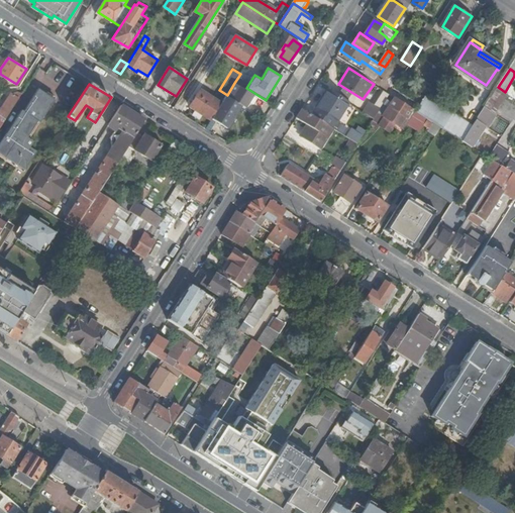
[(505,92),(498,87),(485,107),(488,109),(488,110),(495,114),(508,94),(505,92)]
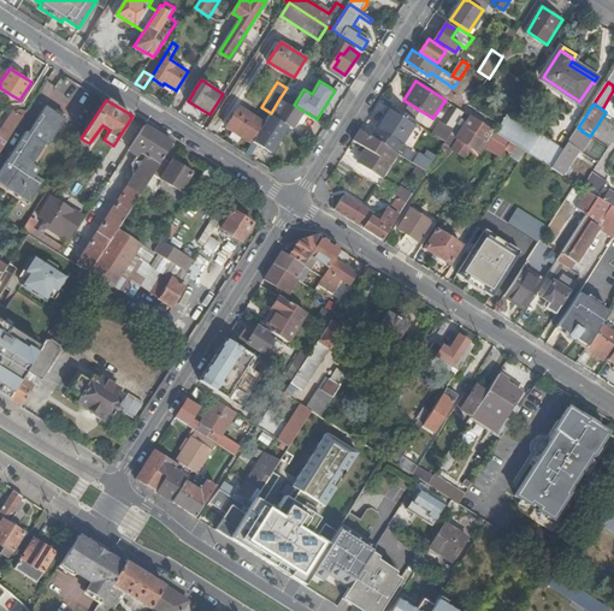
[(48,144),(65,117),(46,105),(29,131),(25,130),(0,167),(0,181),(29,201),(43,179),(35,175),(40,167),(33,162),(45,142),(48,144)]
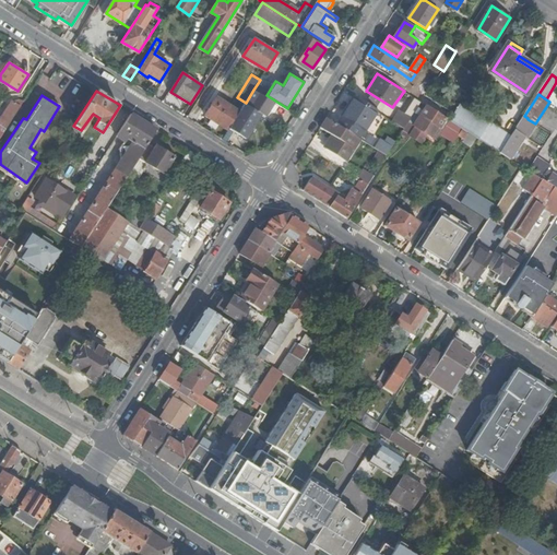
[(343,117),(365,131),(378,111),(356,96),(355,97),(343,117)]
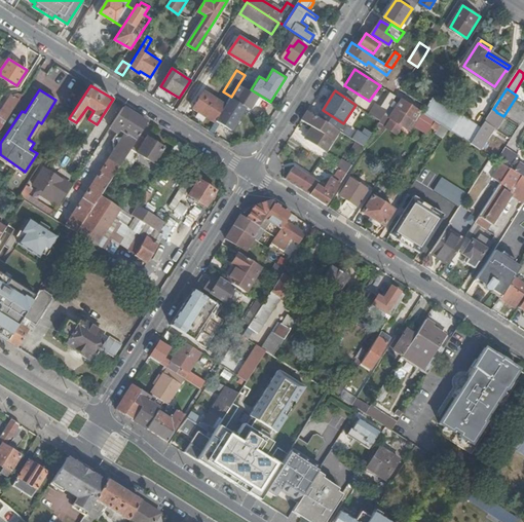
[(202,91),(192,107),(215,121),(216,120),(225,105),(202,91)]
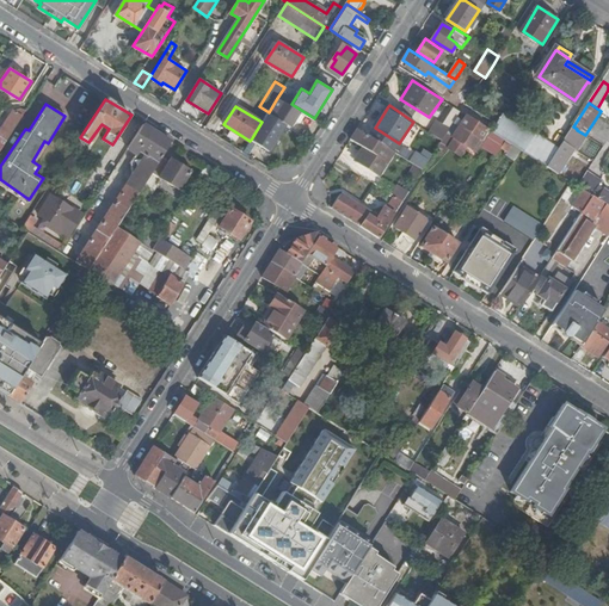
[(441,125),(436,123),(432,129),(446,137),(448,134),(455,123),(462,111),(454,106),(441,125)]
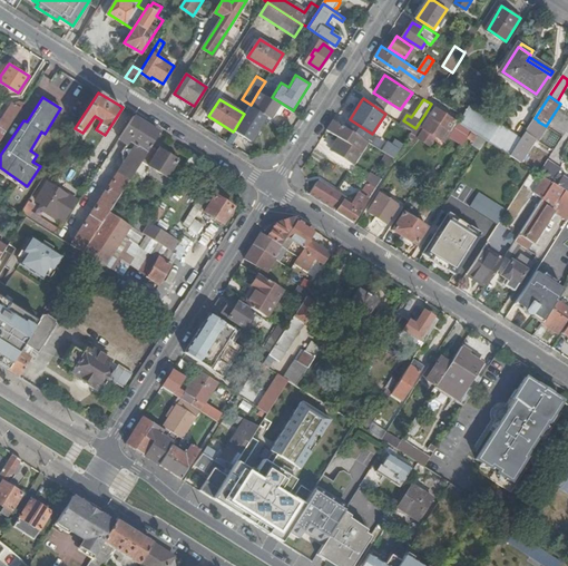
[(0,140),(21,108),(12,103),(0,119),(0,140)]
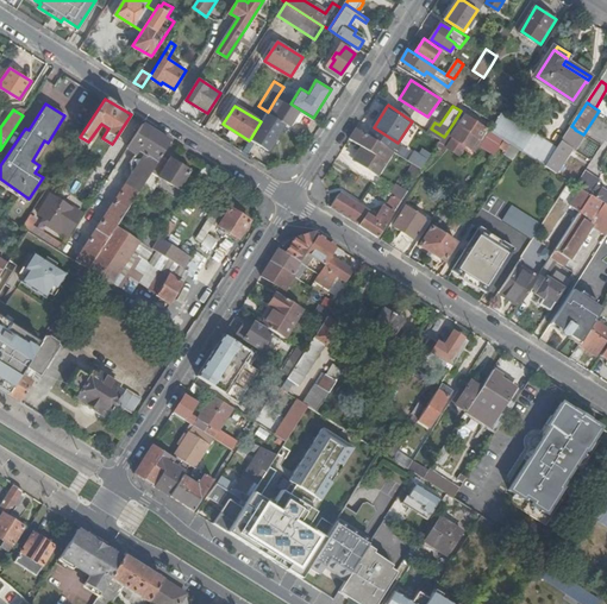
[(261,121),(250,139),(263,148),(271,133),(276,136),(283,124),(267,113),(261,121)]
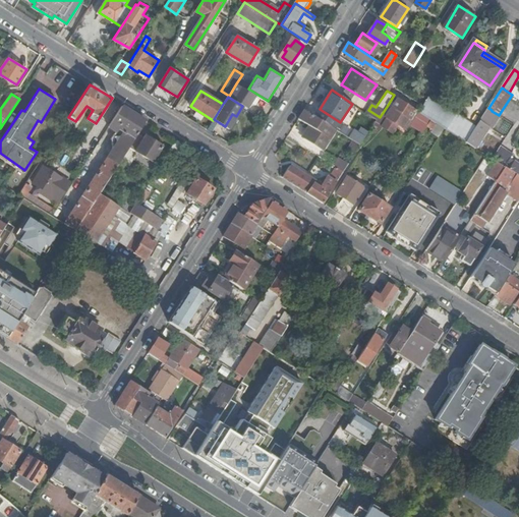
[(398,99),(392,108),(410,119),(416,110),(398,99)]
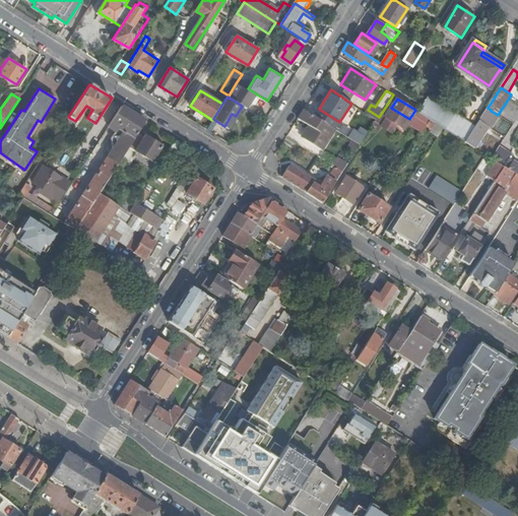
[(423,106),(418,112),(432,120),(444,128),(465,141),(474,127),(452,113),(428,99),(423,106)]
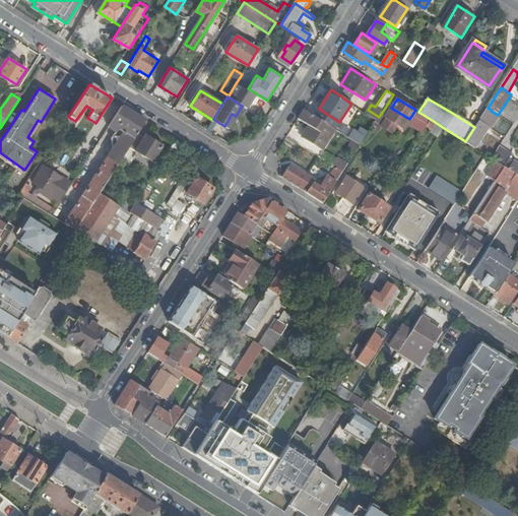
[(113,137),(113,146),(65,221),(76,229),(100,192),(129,145),(137,132),(145,119),(122,105),(112,121),(119,126),(113,137)]
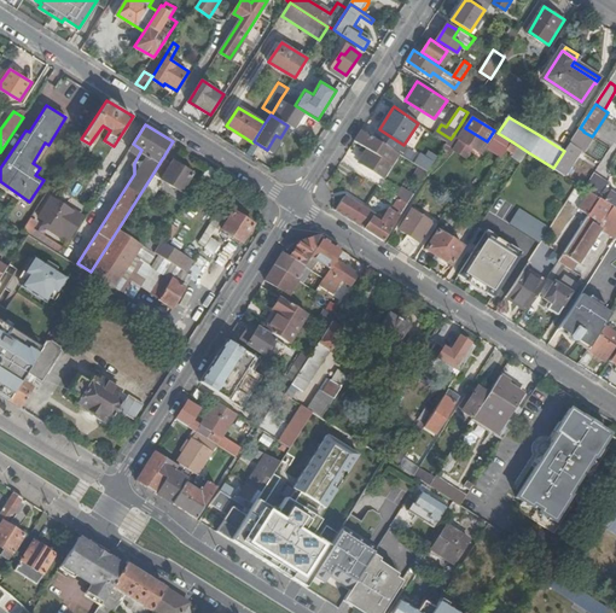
[(453,135),(480,152),(487,141),(465,128),(460,124),(453,135)]
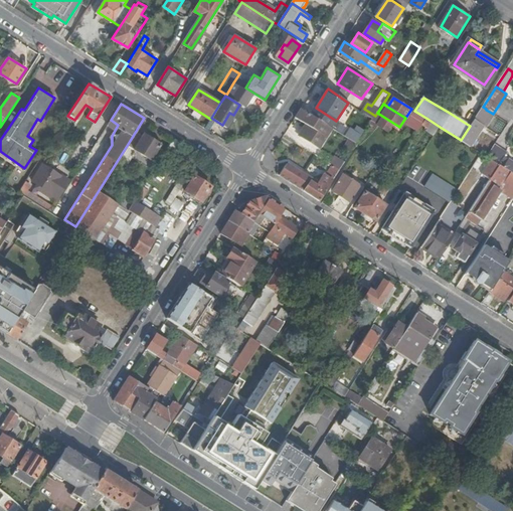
[(483,107),(470,126),(461,140),(470,146),(484,125),(487,127),(490,121),(481,116),(486,110),(486,109),(483,107)]
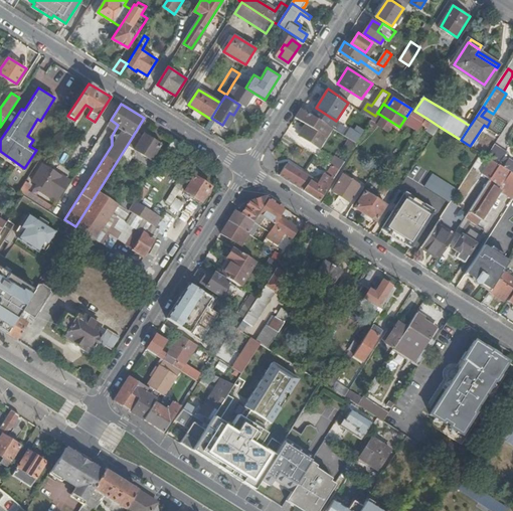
[(298,137),(318,150),(333,128),(302,108),(296,117),(306,124),(298,137)]
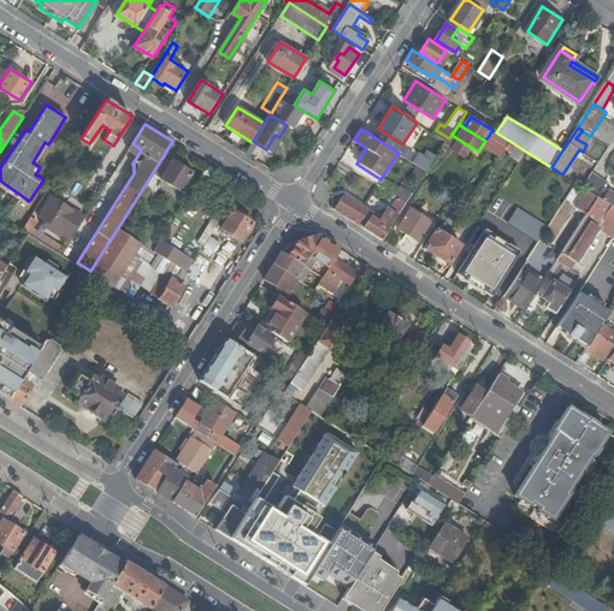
[(512,142),(496,132),(489,143),(486,148),(495,153),(499,148),(505,152),(512,142)]
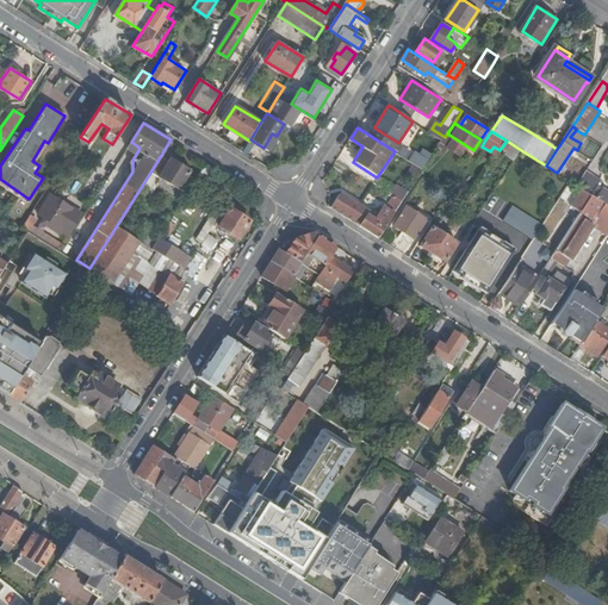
[(88,142),(80,137),(72,150),(80,155),(88,142)]
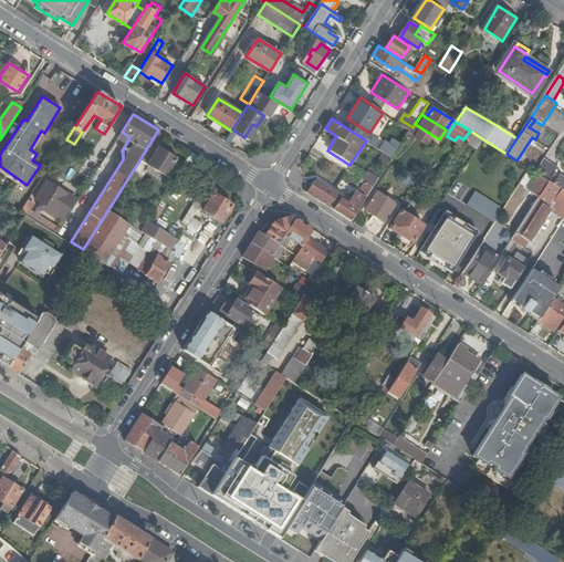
[(469,143),(467,145),(476,152),(483,139),(470,131),(463,139),(469,143)]
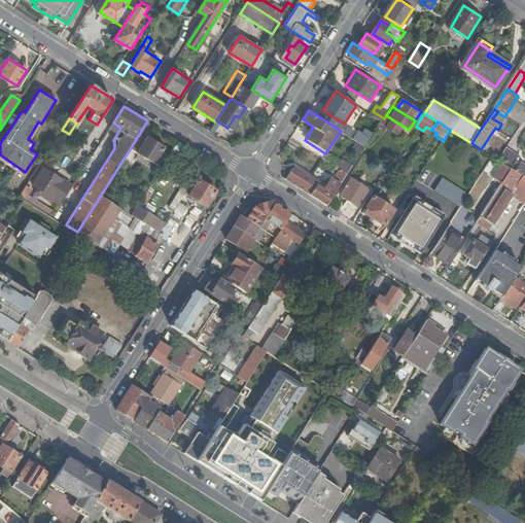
[(139,134),(131,147),(155,163),(165,147),(147,137),(146,138),(139,134)]
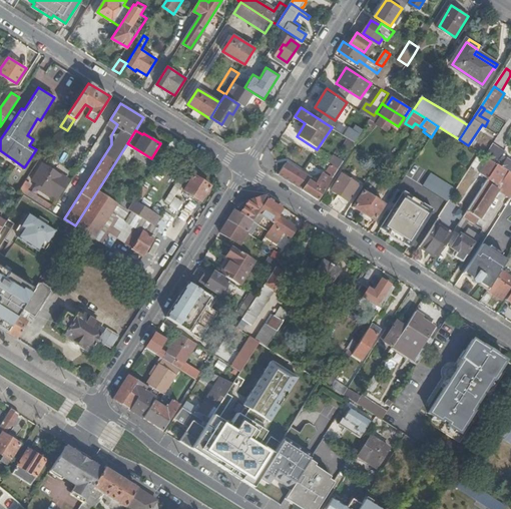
[(351,132),(348,137),(357,143),(359,138),(351,132)]
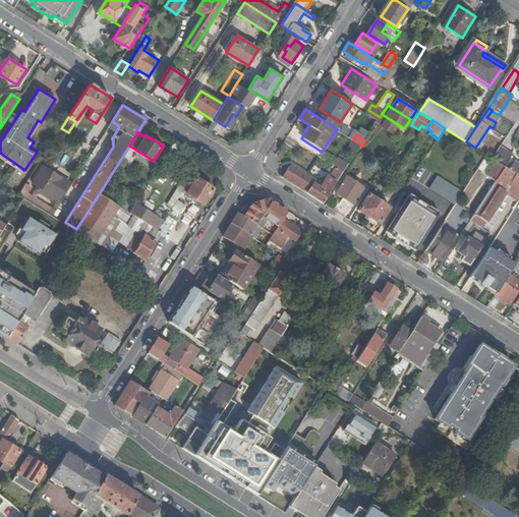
[(185,145),(175,138),(167,153),(177,159),(185,145)]
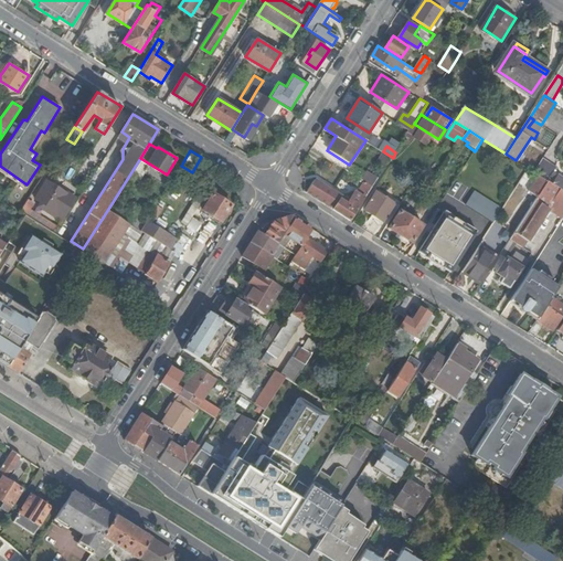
[(393,158),(383,151),(374,162),(385,169),(393,158)]
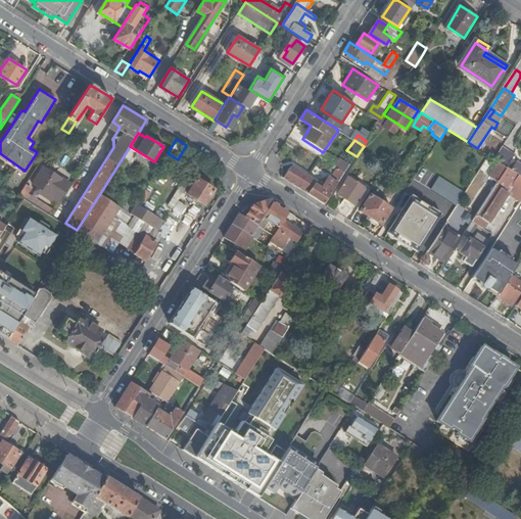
[(514,156),(502,149),(495,159),(500,161),(508,167),(520,175),(520,163),(513,158),(514,156)]
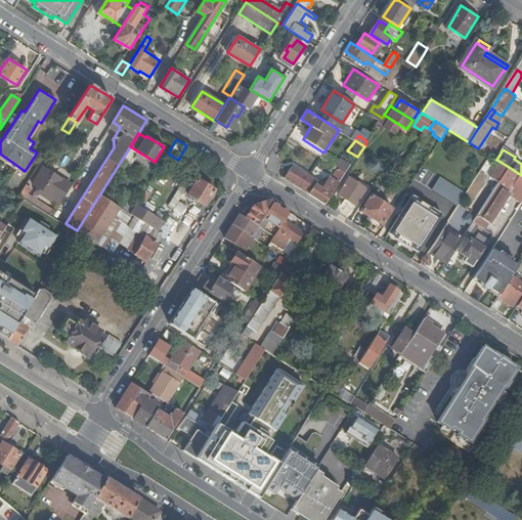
[(501,162),(490,177),(498,182),(509,167),(501,162)]
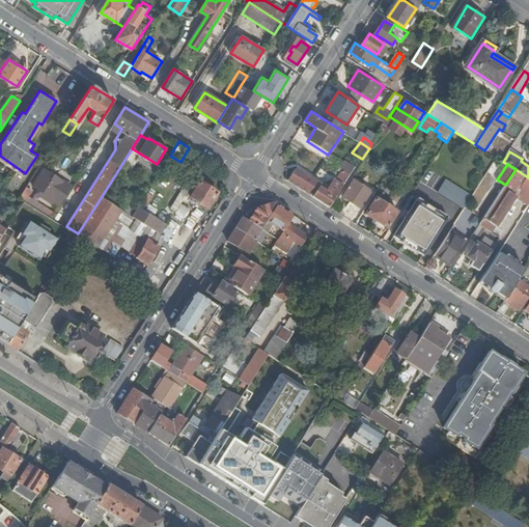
[(60,203),(71,187),(44,168),(33,185),(60,203)]
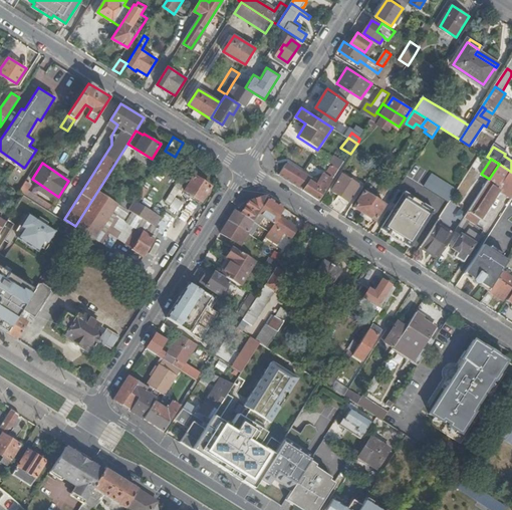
[(287,163),(279,175),(319,200),(325,191),(321,188),(309,180),(310,178),(287,163)]
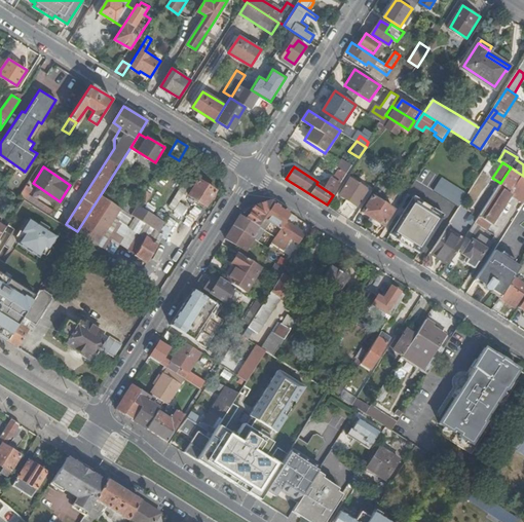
[(479,216),(490,223),(510,193),(523,202),(523,176),(511,168),(500,183),(479,216)]
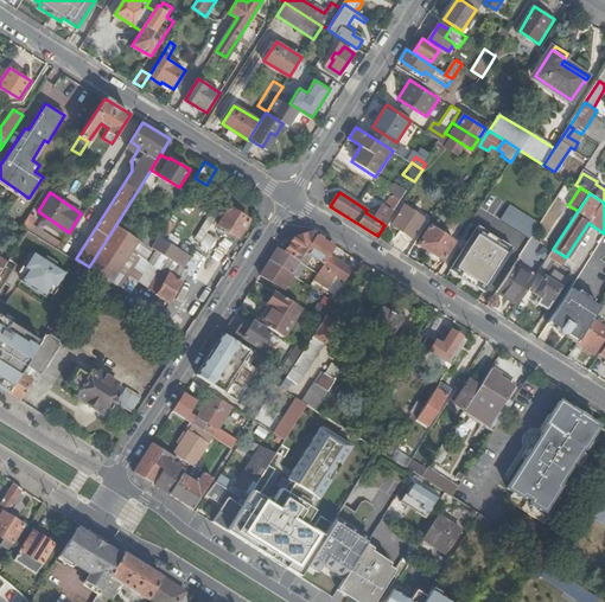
[(399,204),(394,200),(380,222),(384,225),(399,204)]
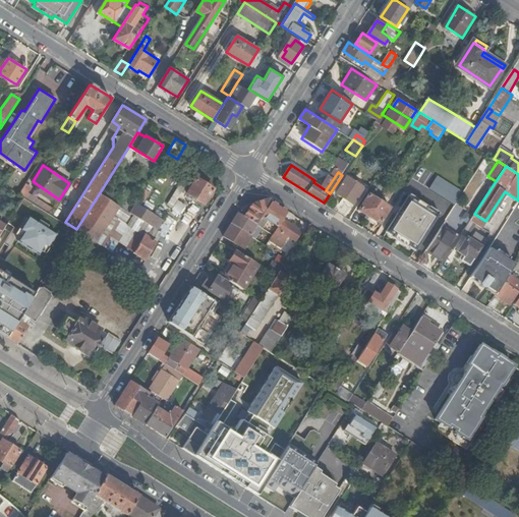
[(205,204),(215,188),(196,177),(187,192),(205,204)]
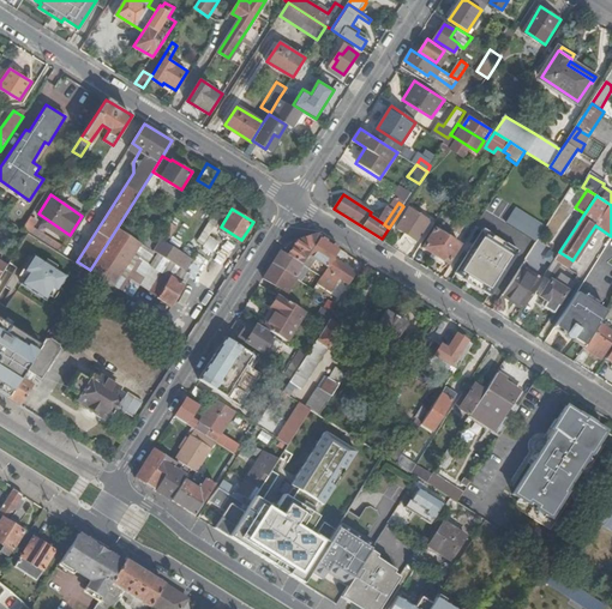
[(408,240),(415,243),(421,233),(427,223),(430,221),(411,209),(399,228),(411,236),(408,240)]
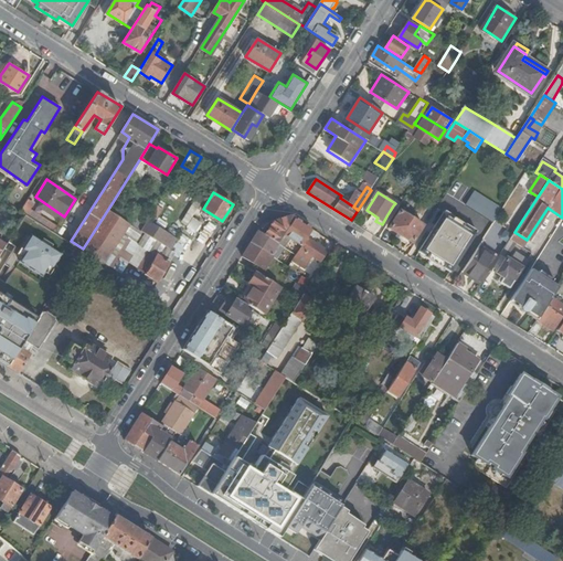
[(475,192),(466,205),(495,223),(502,210),(475,192)]
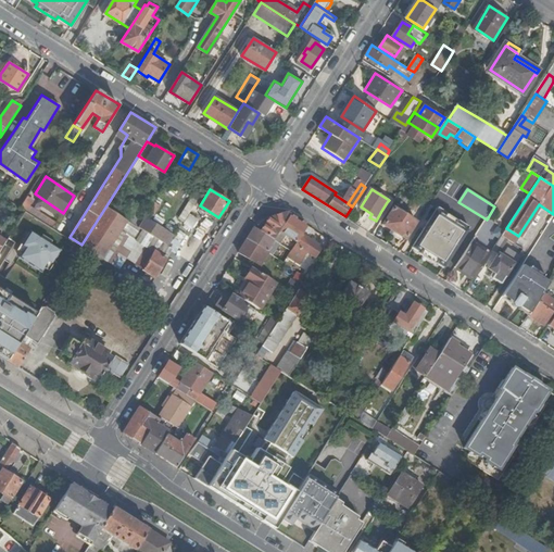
[(33,199),(27,196),(21,207),(26,210),(39,218),(41,214),(28,205),(33,199)]
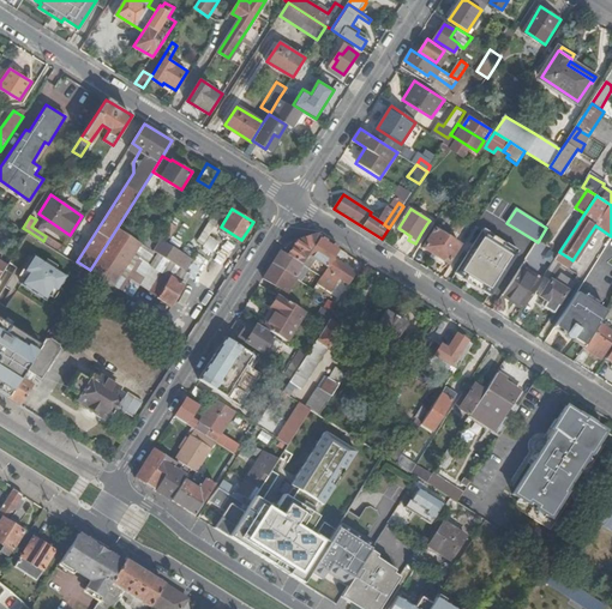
[(154,249),(155,251),(186,271),(201,247),(196,245),(192,248),(175,237),(171,245),(166,242),(175,225),(171,223),(159,242),(154,249)]
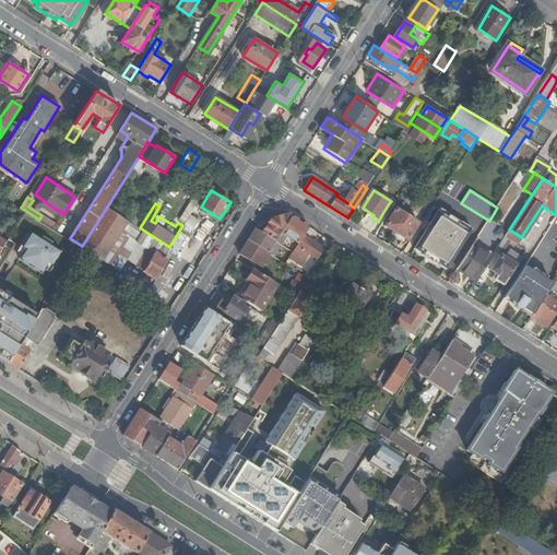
[(394,207),(389,203),(383,212),(388,215),(394,207)]
